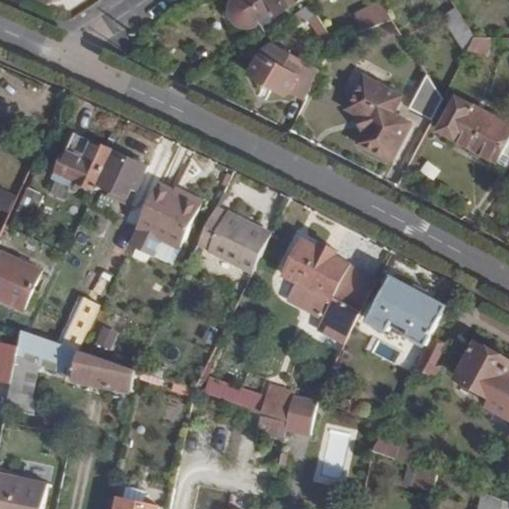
[(225,0),(224,1),(224,8),(235,23),(246,23),(259,15),(268,29),(283,20),(278,12),(295,0),(225,0)]
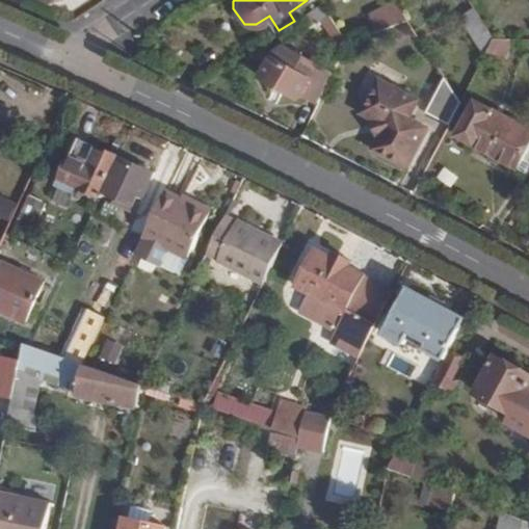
[(405,22),(391,1),(368,15),(378,29),(405,22)]
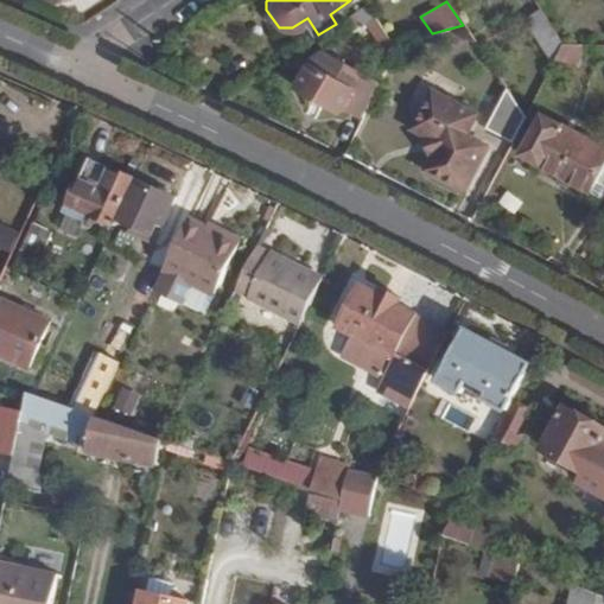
[(372,16),(364,5),(342,18),(350,30),(372,16)]
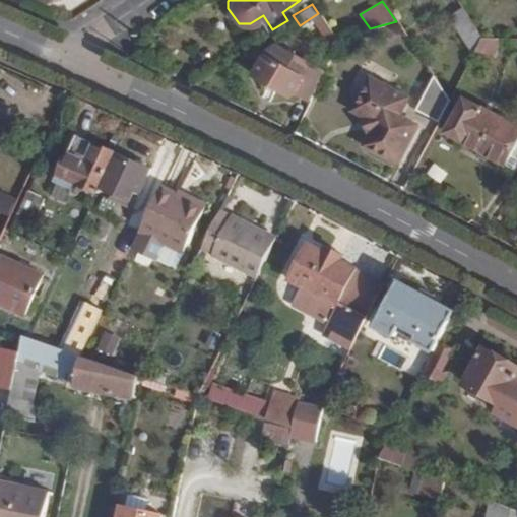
[(475,28),(459,6),(449,14),(462,37),(475,28)]
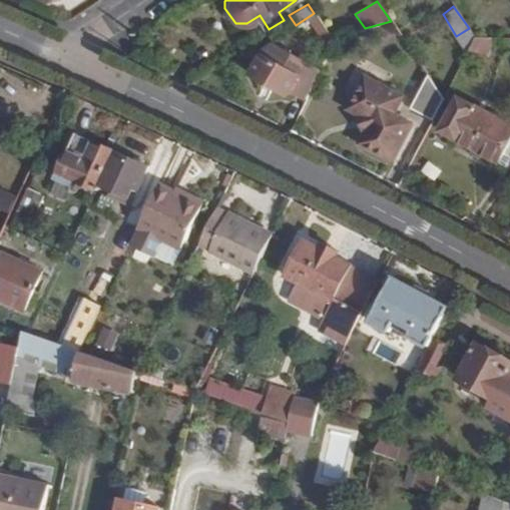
[(482,56),(493,35),(472,35),(466,47),(482,56)]
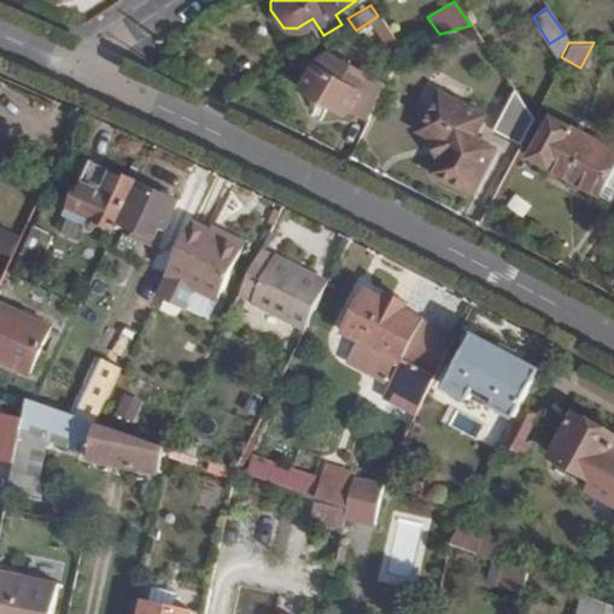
[(345,111),(364,121),(382,83),(321,51),(299,88),(344,115),(345,111)]
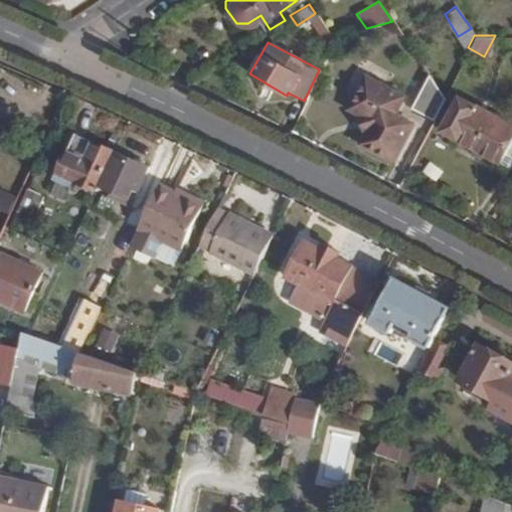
[(348,107),(358,111),(364,114),(368,127),(363,133),(358,142),(390,159),(411,120),(394,111),(402,93),(366,73),(348,107)]
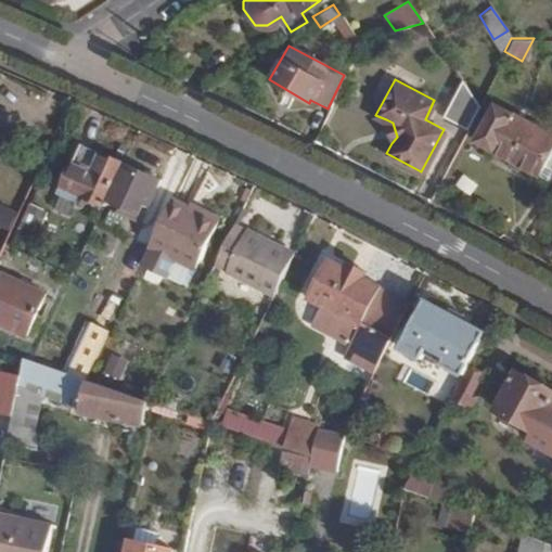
[(443,116),(464,128),(477,106),(461,80),(443,116)]
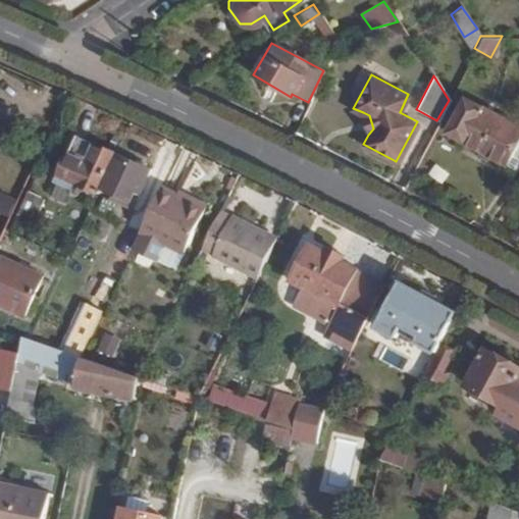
[(436,120),(434,125),(502,160),(517,133),(508,128),(511,121),(453,91),(449,100),(436,120)]
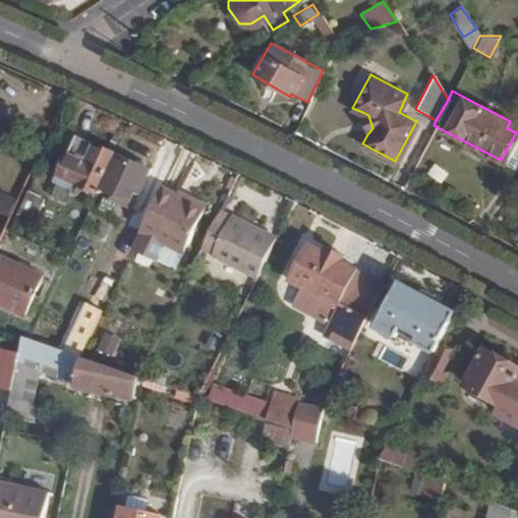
[(368,115),(362,112),(367,134),(372,128),(368,115)]
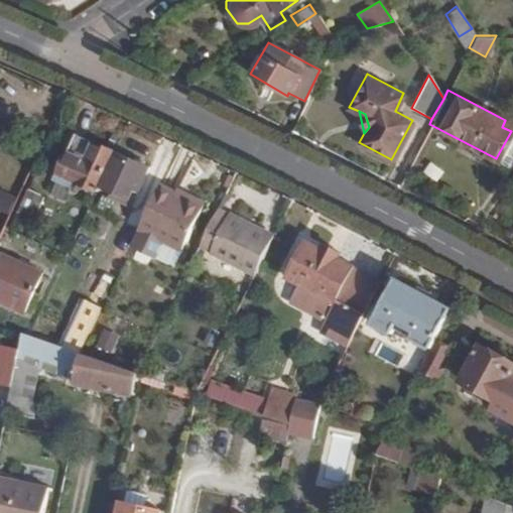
[(85,159),(94,140),(76,131),(66,151),(85,159)]
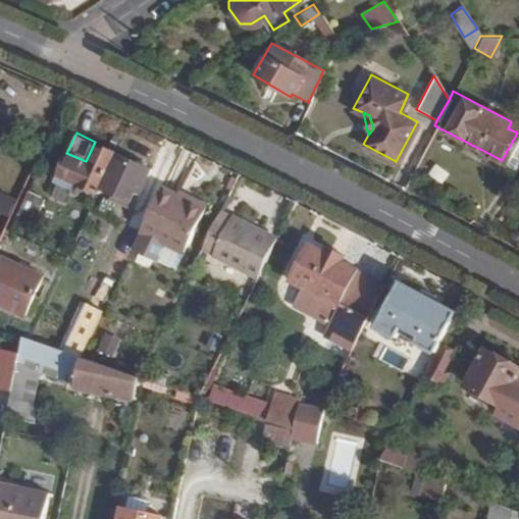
[(98,187),(114,151),(95,142),(86,161),(66,153),(53,182),(75,192),(79,185),(95,192),(98,187)]
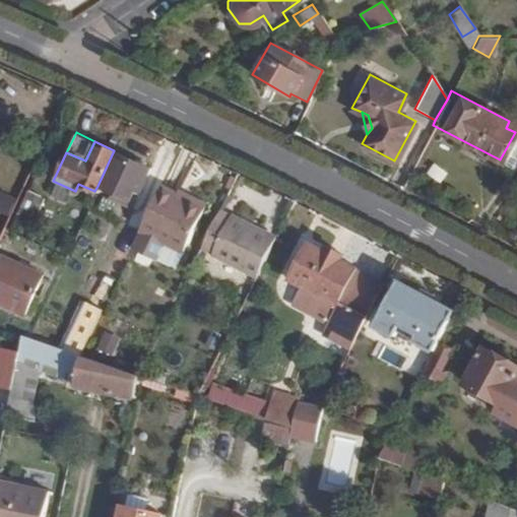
[(147,167),(114,150),(98,186),(126,199),(131,190),(137,192),(147,167)]
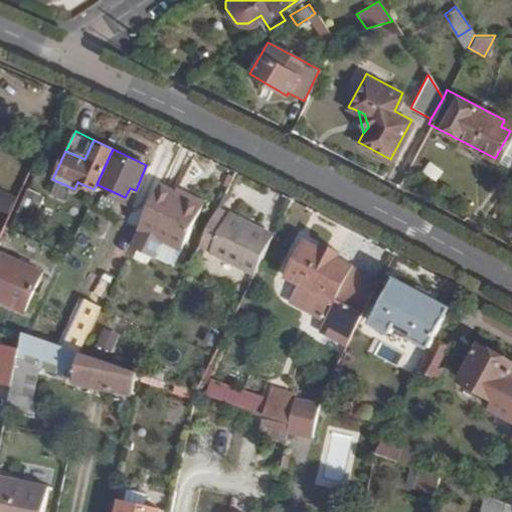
[(172,192),(156,185),(146,207),(138,226),(180,245),(196,208),(170,195),(172,192)]
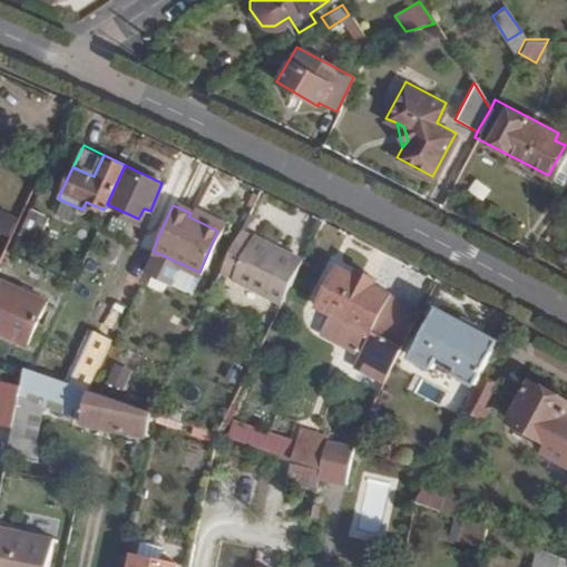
[(58,222),(28,208),(18,234),(46,246),(58,222)]
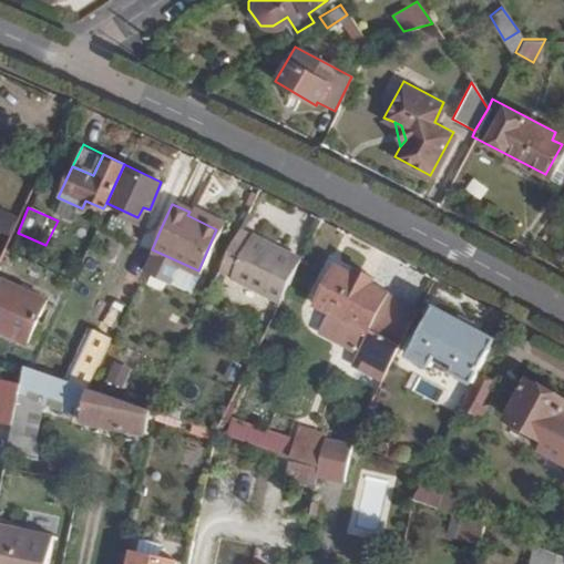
[(192,207),(190,212),(187,215),(216,229),(221,219),(192,207)]
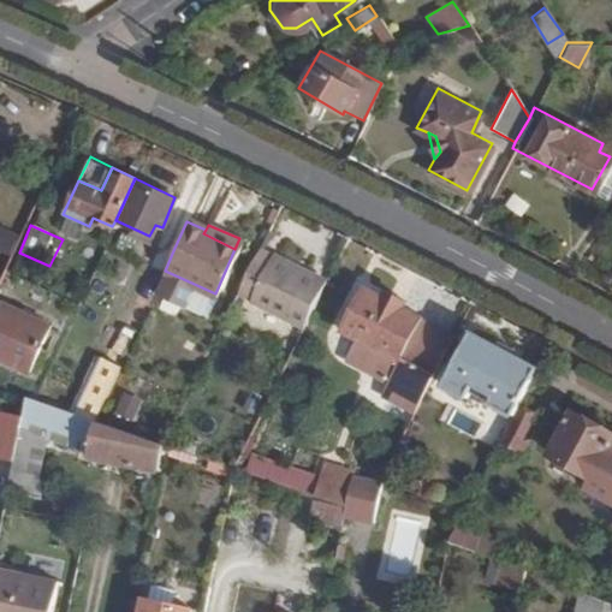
[(325,278),(257,244),(236,290),(302,324),(308,312),(325,278)]
